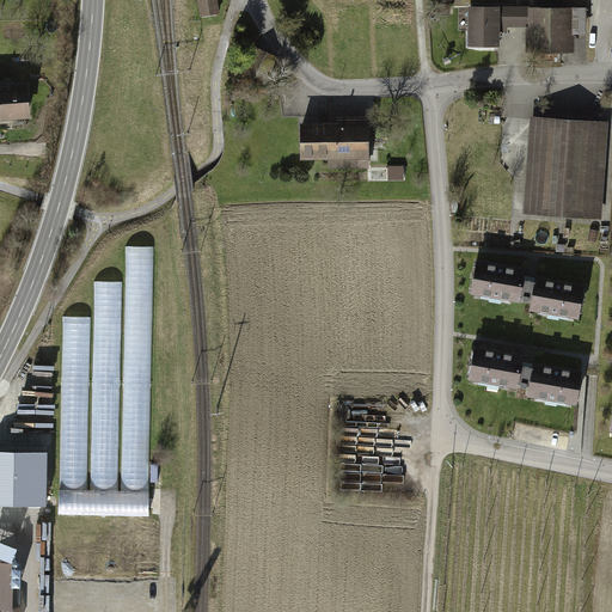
[(215,0),(201,0),(203,17),(219,16),(215,0)]
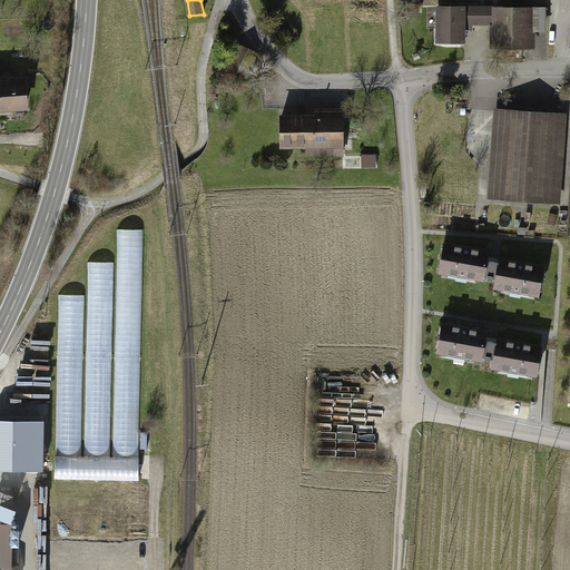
[(547,10),(440,9),(440,47),(467,47),(467,27),(490,27),(490,49),(534,49),(534,36),(547,36),(547,10)]
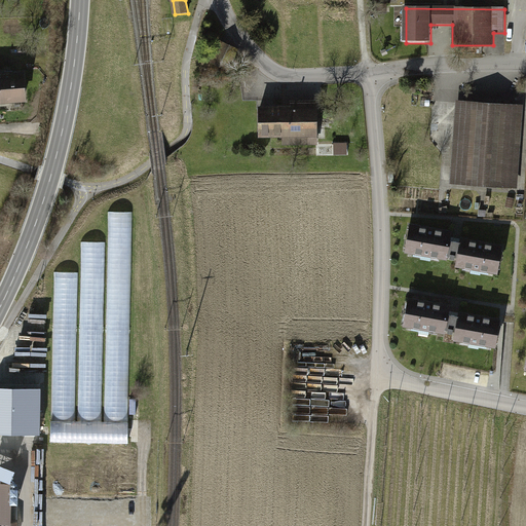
[(0,100),(24,99),(23,75),(0,75),(0,100)]
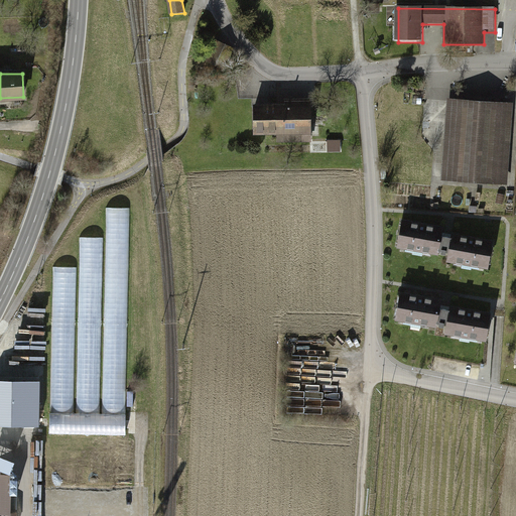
[(290,104),(261,104),(261,136),(280,135),(280,142),(316,142),(316,99),(290,99),(290,104)]
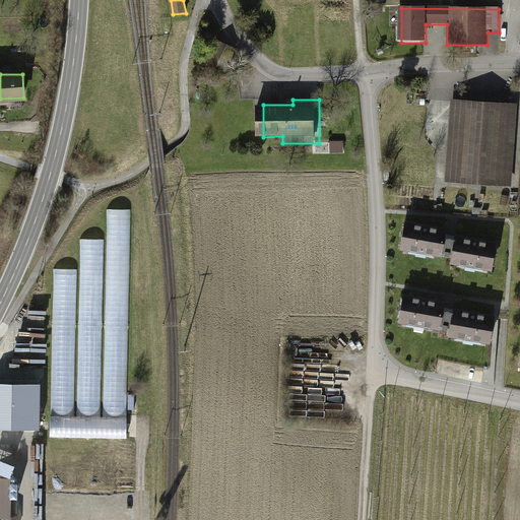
[(519,104),(453,100),(448,181),(514,185),(519,104)]
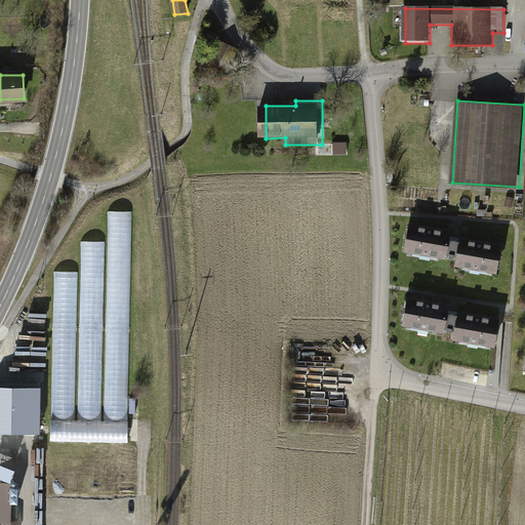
[(348,152),(349,140),(335,139),(334,152),(348,152)]
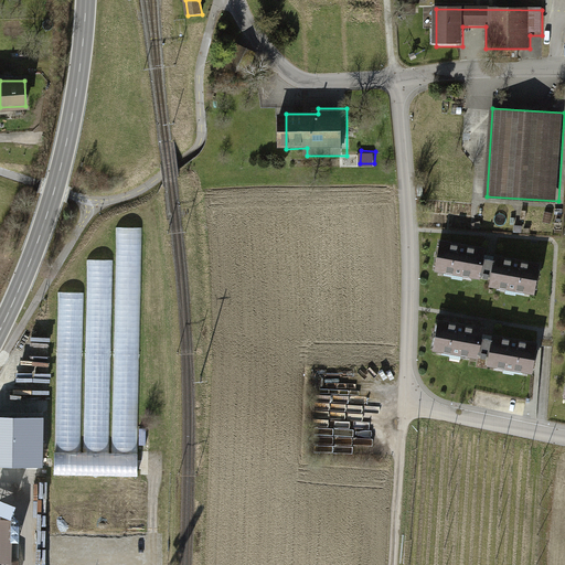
[(85,292),(60,292),(56,473),(138,476),(142,228),(118,227),(114,454),(110,454),(114,260),(88,260),(85,452),(82,452),(85,292)]
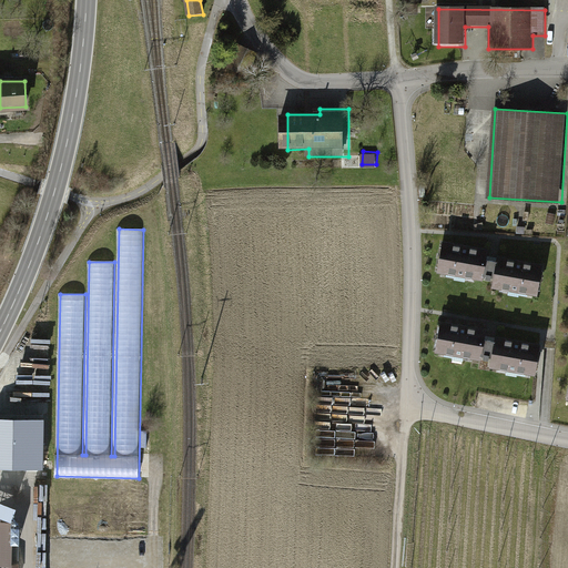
[(486,277),(494,280),(492,291),(543,297),(547,269),(496,262),(496,263),(489,262),(490,253),(442,244),(437,274),(485,282),(486,277)]
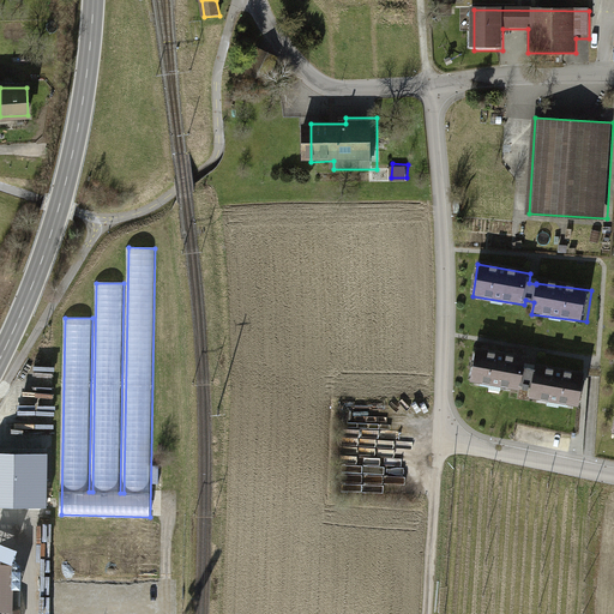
[(523,384),(533,385),(530,398),(579,407),(585,375),(535,367),(535,369),(525,368),(527,359),(470,349),(465,380),(522,390),(523,384)]
